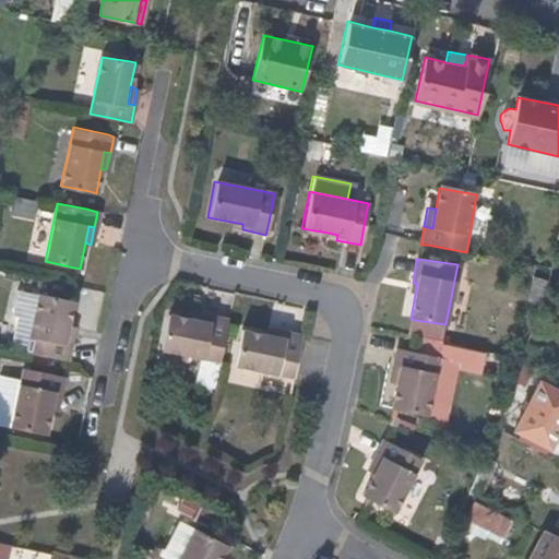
[(15,313),(8,348),(25,352),(37,296),(13,290),(9,312),(15,313)]
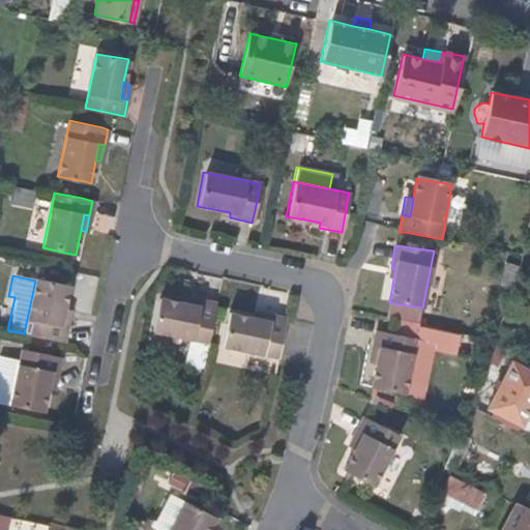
[(68,287),(63,286),(35,281),(24,333),(52,340),(63,342),(66,326),(59,325),(62,310),(68,287)]
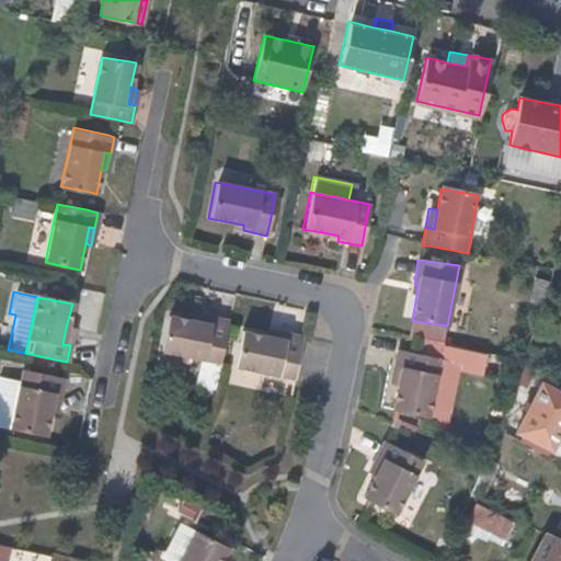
[(210,328),(213,320),(195,317),(194,323),(210,328)]
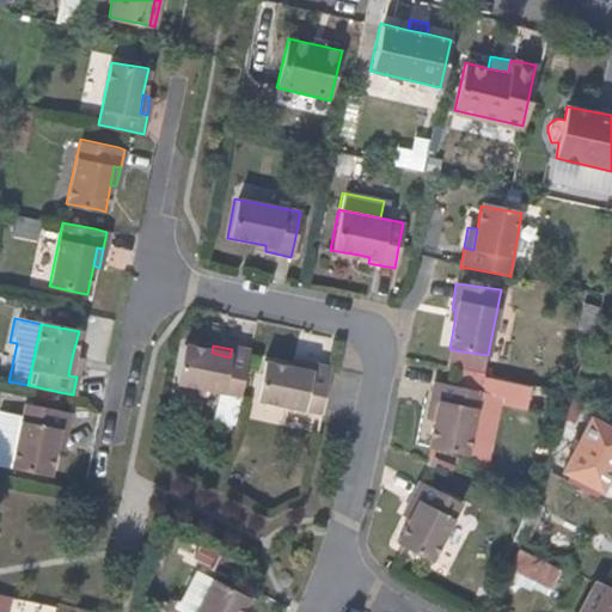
[(236,423),(250,361),(251,353),(232,349),(230,357),(212,353),(184,348),(176,387),(220,396),(216,420),(236,423)]
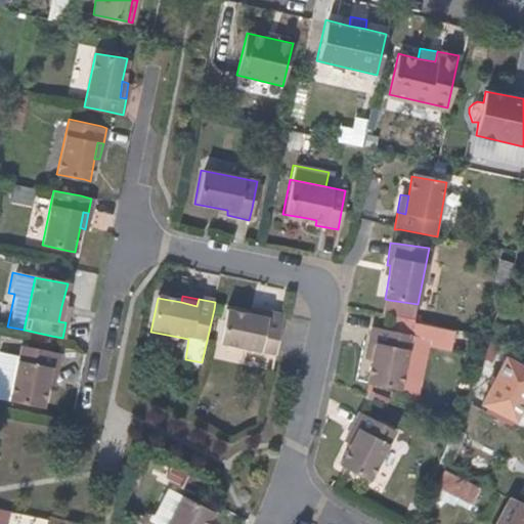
[(69,307),(61,306),(58,321),(66,322),(69,307)]
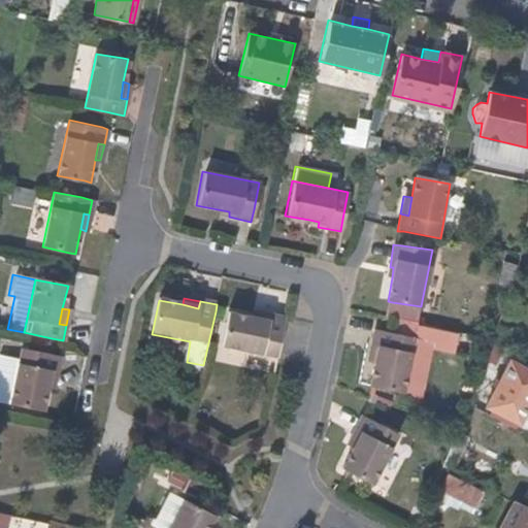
[(267,321),(267,315),(252,311),(251,319),(267,321)]
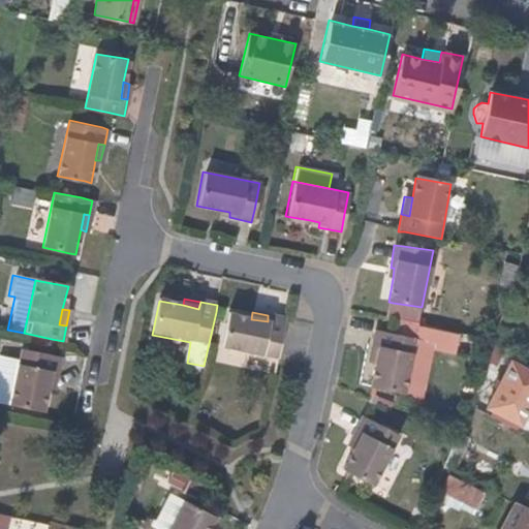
[(287,319),(268,315),(268,321),(251,319),(228,314),(222,349),(278,361),(287,319)]
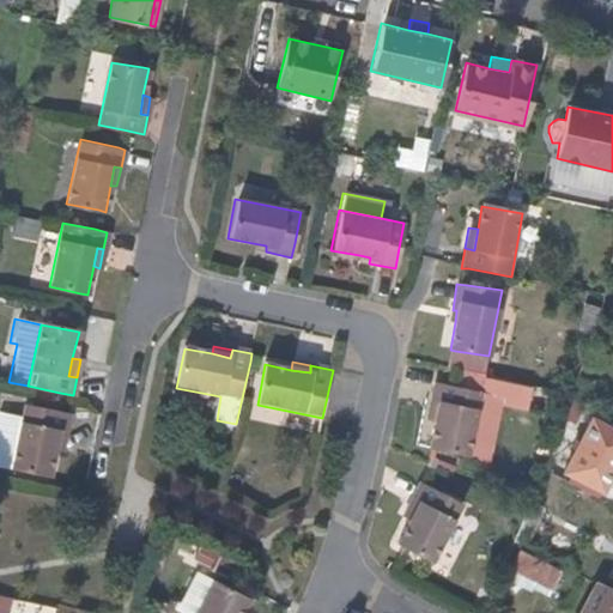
[(480,380),(450,375),(449,384),(435,382),(430,402),(438,404),(435,422),(430,451),(435,453),(486,461),(498,394),(479,390),(480,380)]
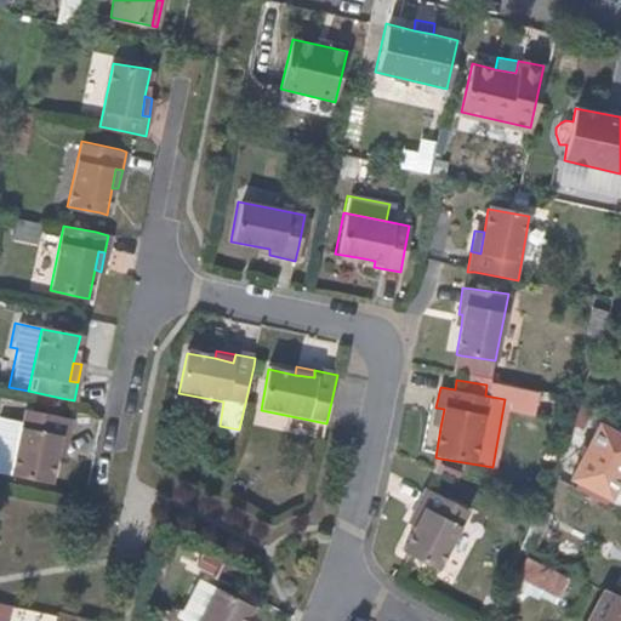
[(444,409),(436,408),(432,427),(440,427),(444,409)]
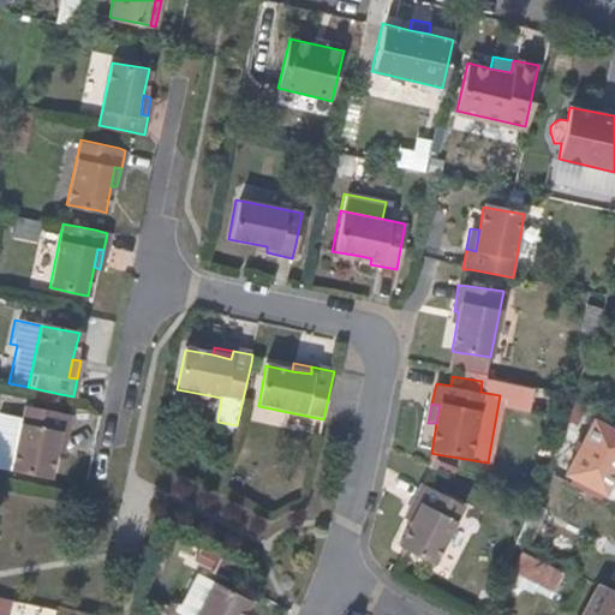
[(9,469),(29,473),(48,477),(53,451),(55,430),(65,433),(67,415),(57,412),(23,406),(9,469)]
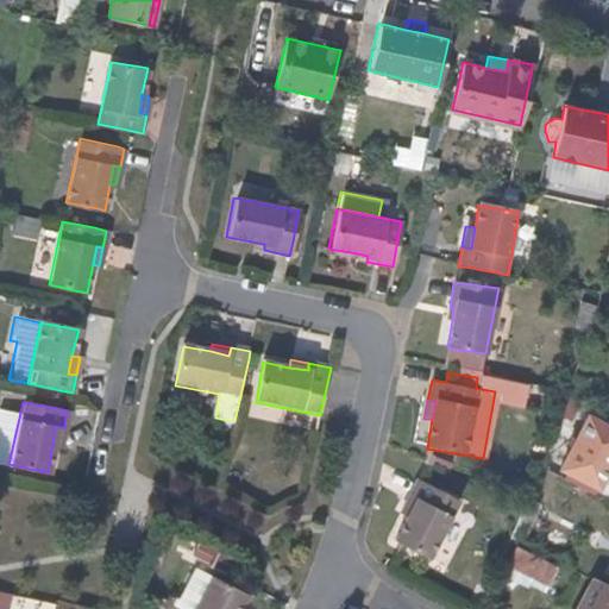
[(608,472),(608,432),(588,420),(562,471),(600,491),(608,472)]
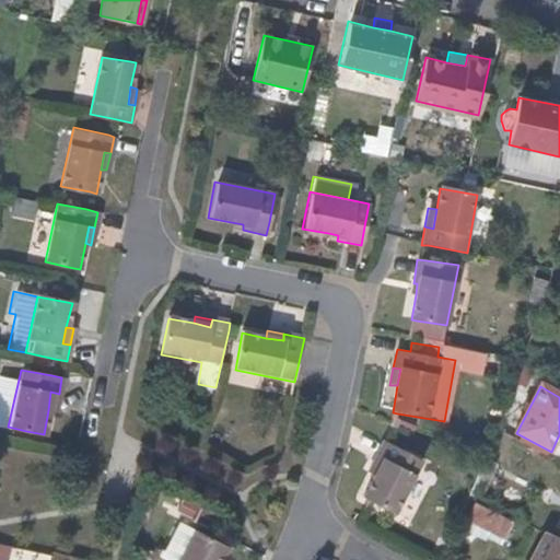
[(50,392),(48,410),(56,412),(59,394),(50,392)]
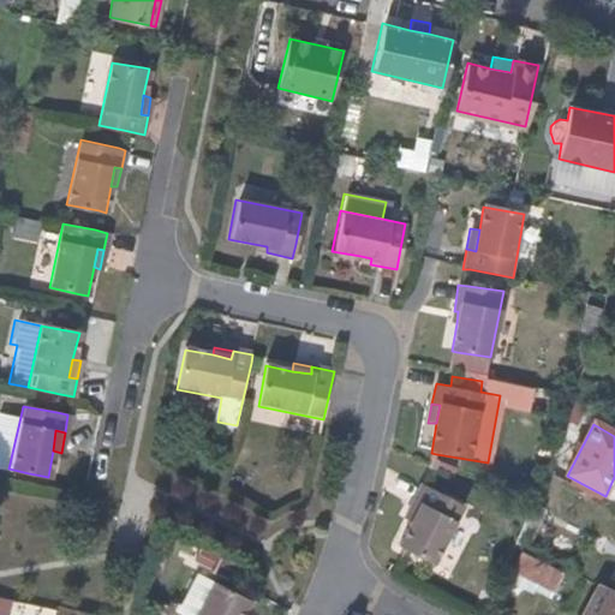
[(396,545),(402,550),(434,566),(461,508),(419,487),(410,505),(417,508),(408,524),(396,545)]
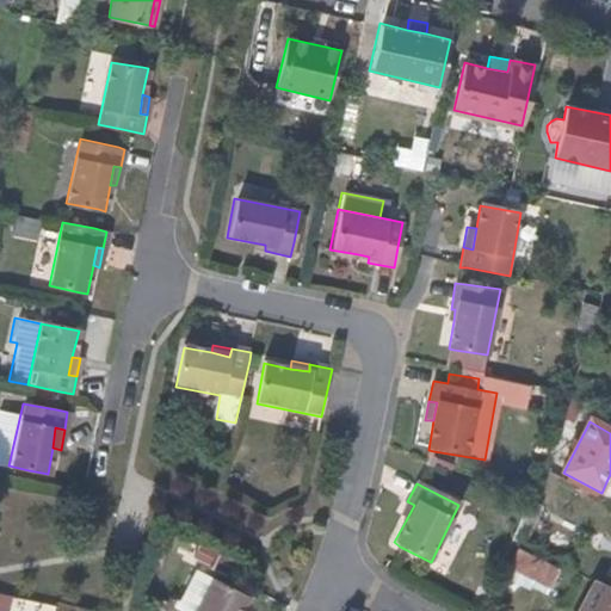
[(524,508),(512,539),(524,547),(541,506),(528,500),(524,508)]
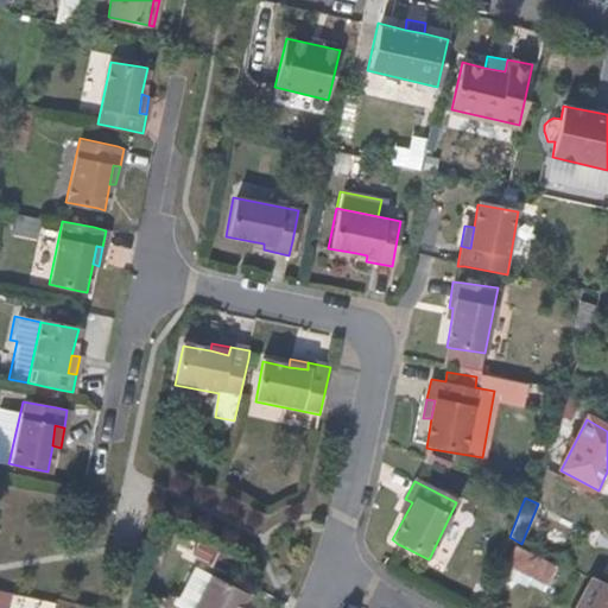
[(398,513),(404,518),(412,502),(405,499),(398,513)]
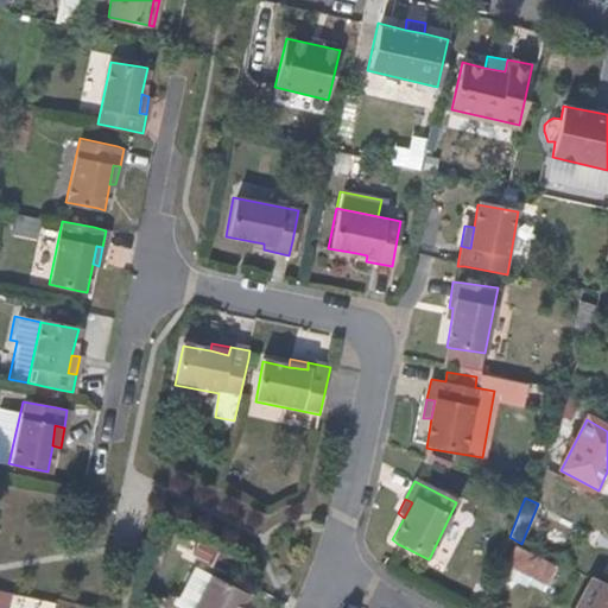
[(514,548),(506,567),(531,578),(546,587),(555,569),(514,548)]
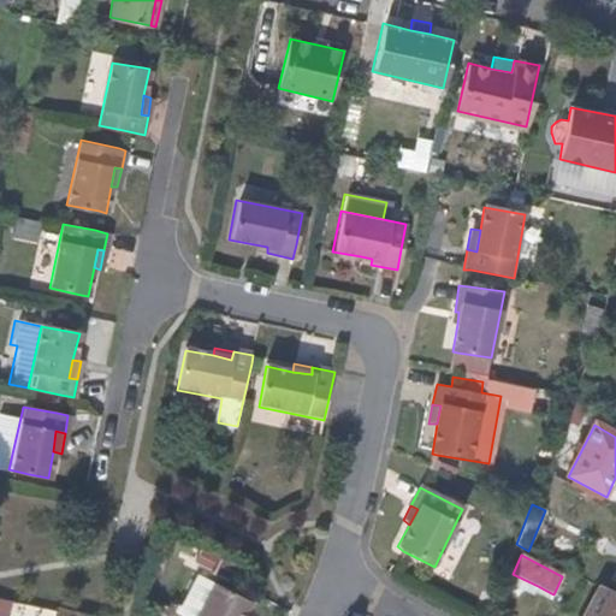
[(538,586),(513,574),(509,581),(535,594),(538,586)]
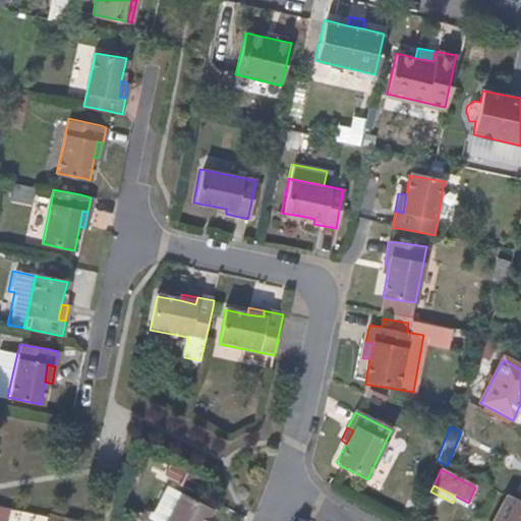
[(164,520),(206,520),(212,511),(178,493),(164,520)]
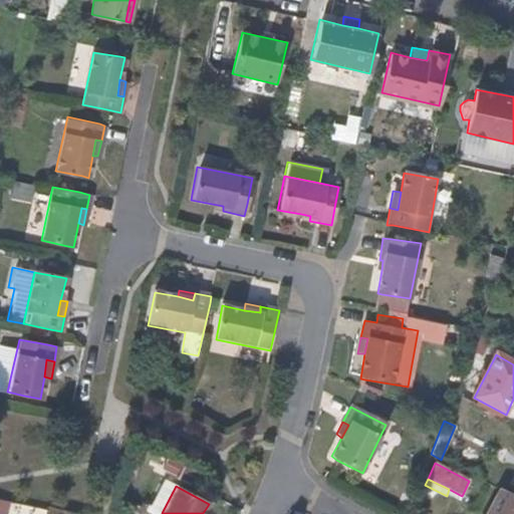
[(513,513),(513,498),(500,491),(488,513),(513,513)]
